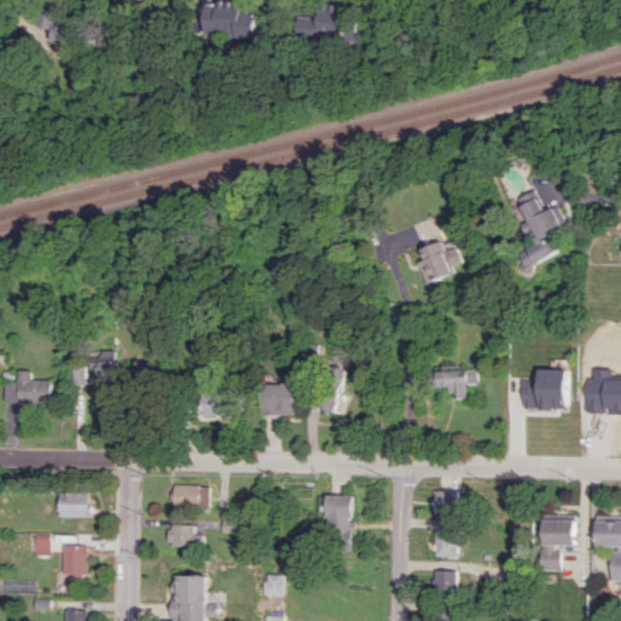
[(244,1),(215,0),(204,0),(203,35),(255,39),(257,9),(244,7),(244,1)]
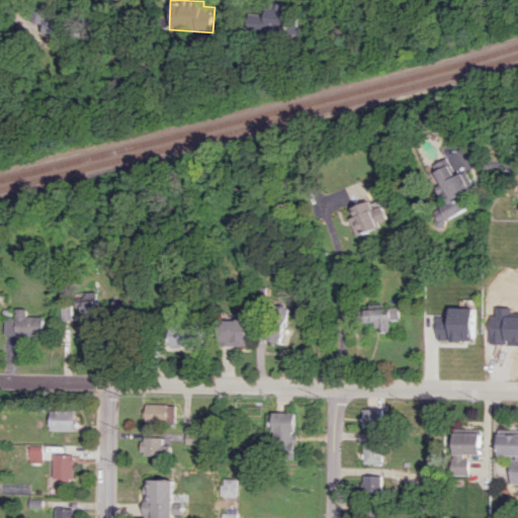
[(289,31),(290,3),(269,3),(268,14),(249,14),(249,30),(289,31)]
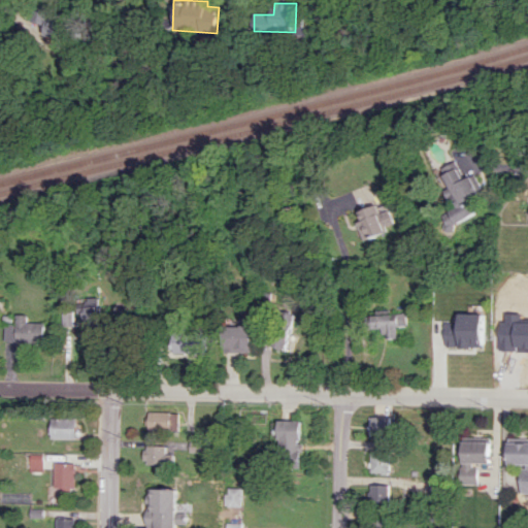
[(39,22),(46,22),(46,36),(69,36),(70,12),(39,11),(39,22)]
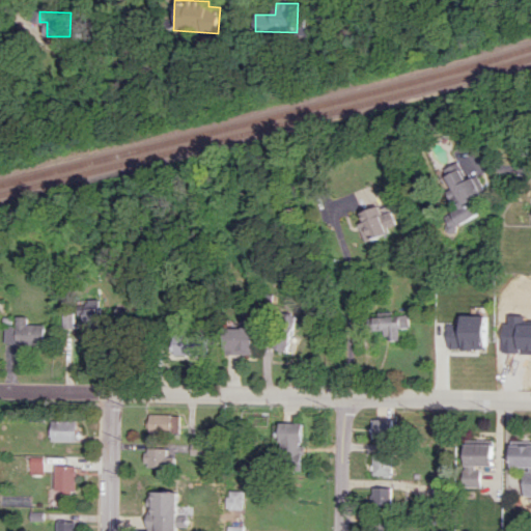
[(486,212),(471,177),(464,180),(458,167),(443,173),(458,208),(440,218),(445,230),(486,212)]
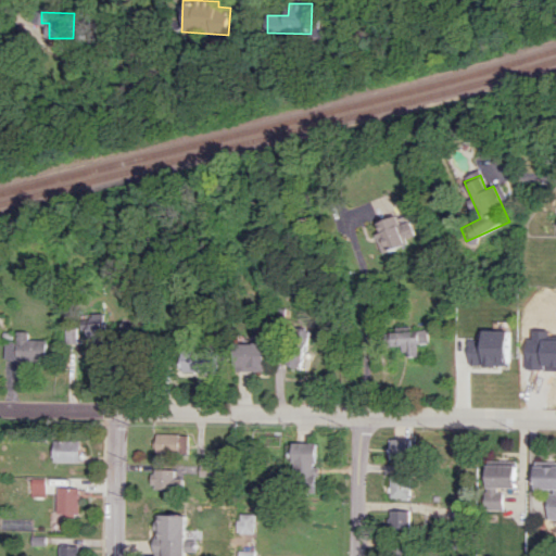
[(381,250),(416,240),(409,220),(399,224),(396,216),(377,222),(380,232),(376,234),(381,250)]
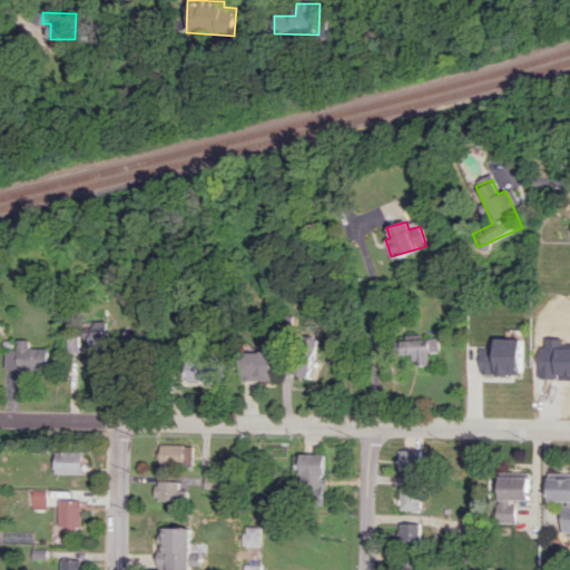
[(106,352),(105,321),(82,322),(84,353),(106,352)]
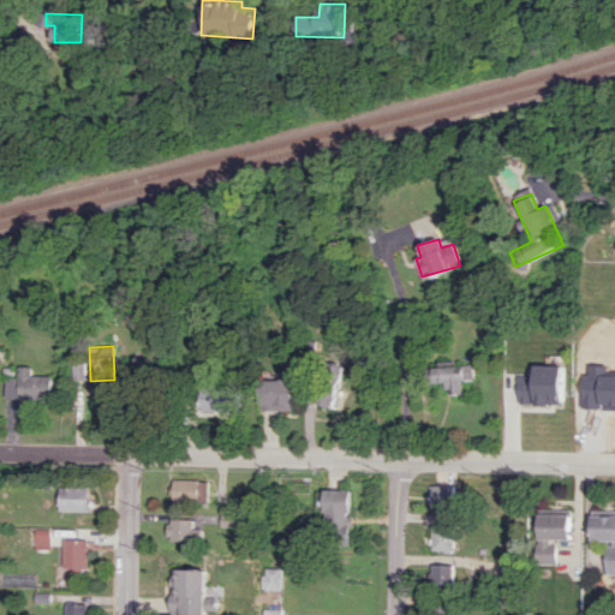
[(520,404),(562,404),(563,365),(536,364),(536,378),(520,378),(520,404)]
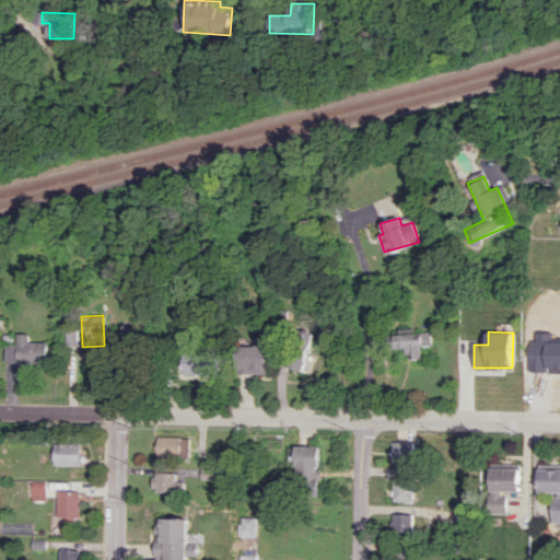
[(6,362),(47,363),(47,341),(30,341),(30,334),(18,333),(18,342),(7,341),(6,362)]
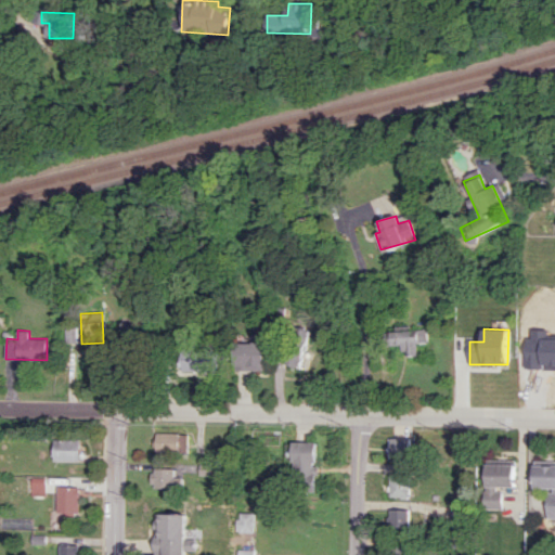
[(418,356),(418,340),(428,340),(428,330),(385,331),(385,346),(402,345),(402,356),(418,356)]
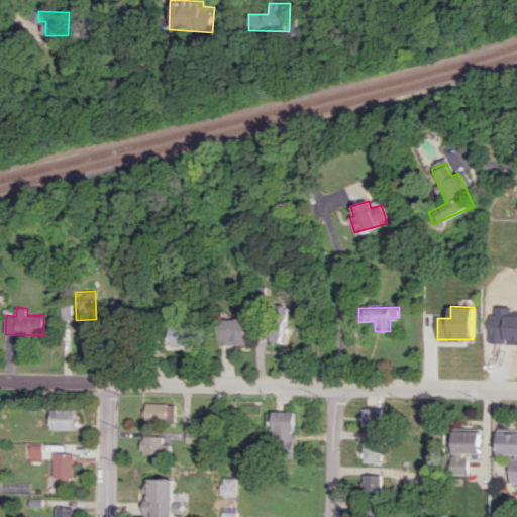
[(260,336),(277,342),(285,322),(268,315),(260,336)]
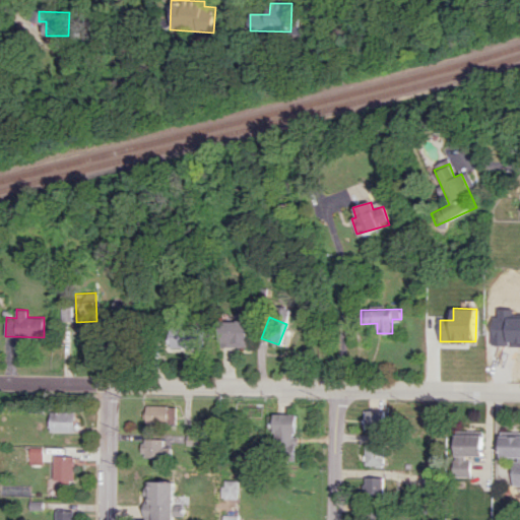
[(247,320),(224,320),(224,344),(247,344),(247,320)]
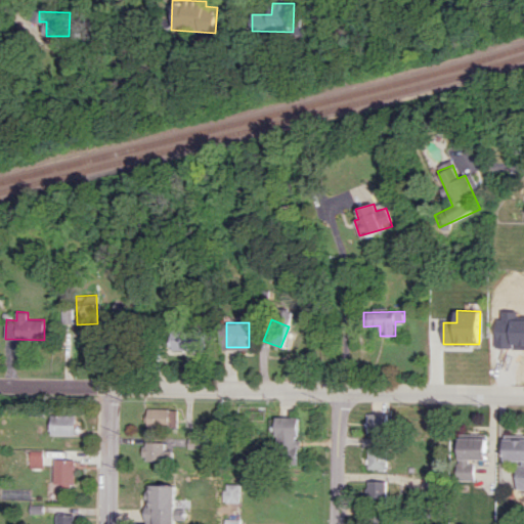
[(496,346),(511,346),(511,352),(523,352),(523,334),(505,334),(505,324),(497,324),(496,346)]
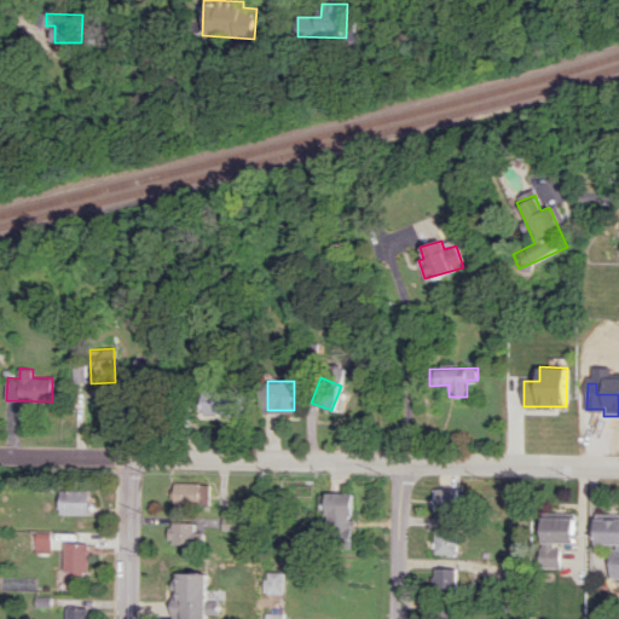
[(201,414),(239,415),(241,391),(202,389),(201,414)]
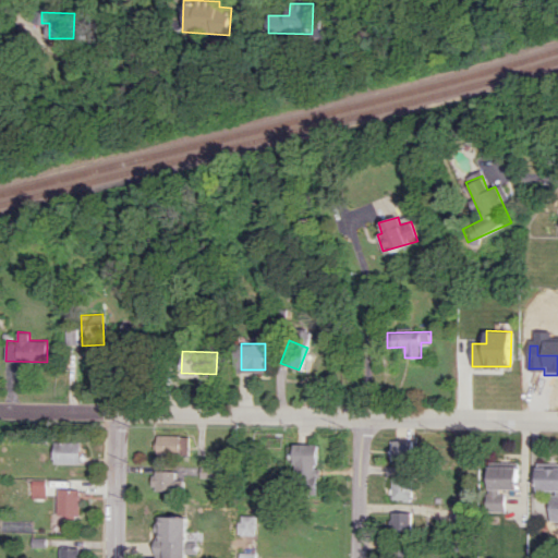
[(155,455),(189,456),(189,436),(155,435),(155,455)]
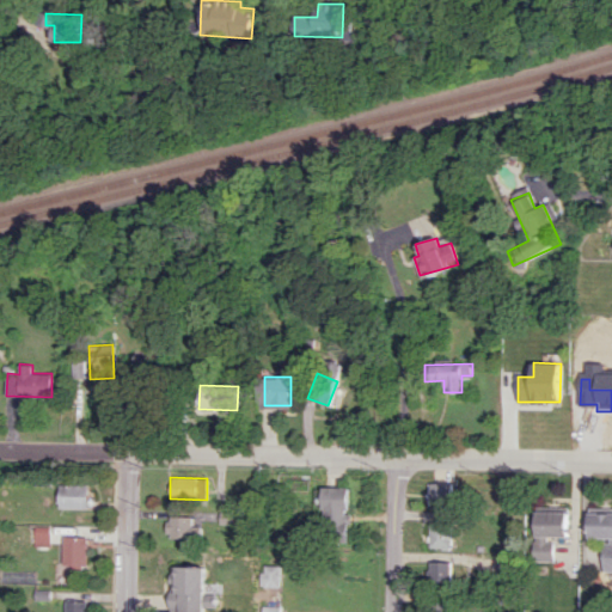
[(428,483),(428,505),(453,505),(453,483),(428,483)]
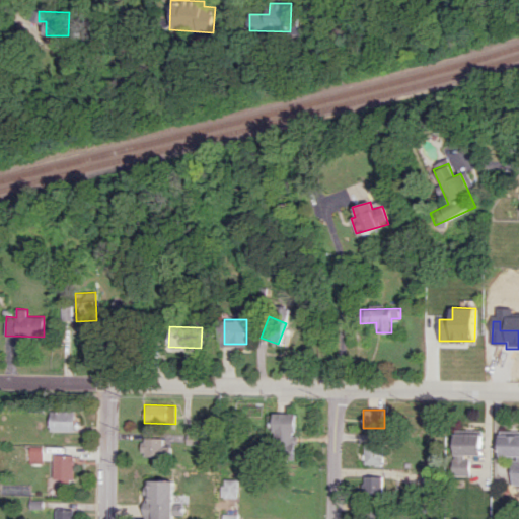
[(77,411),(51,411),(51,431),(77,431),(77,411)]
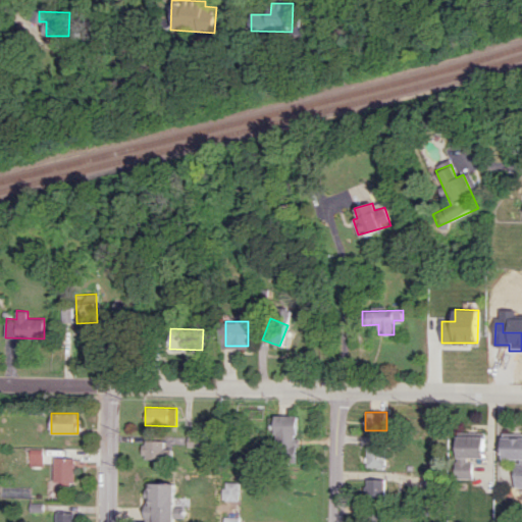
[(298,416),(275,415),(274,447),(285,447),(284,459),(297,459),(298,416)]
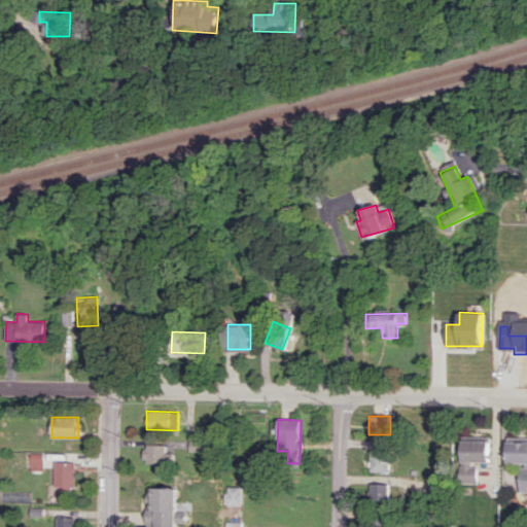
[(520,492),(526,492),(526,436),(507,437),(507,463),(520,463),(520,492)]
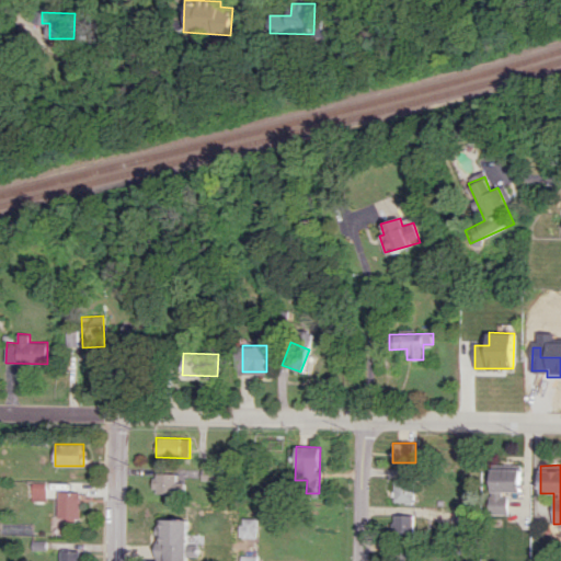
[(522,469),(491,468),(490,514),(506,514),(507,492),(522,492),(522,469)]
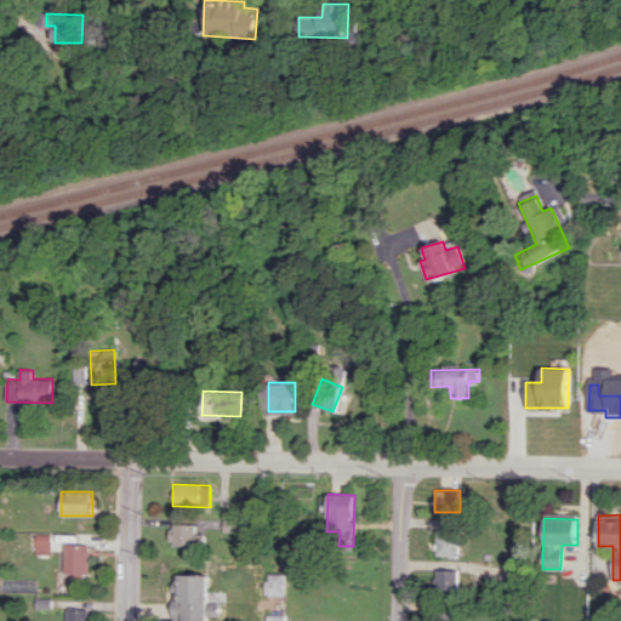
[(197,524),(170,524),(169,546),(205,547),(205,533),(197,533),(197,524)]
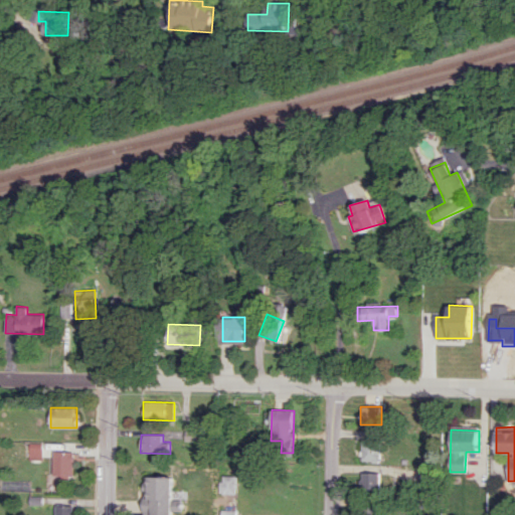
[(362,442),(362,461),(380,462),(380,442),(362,442)]
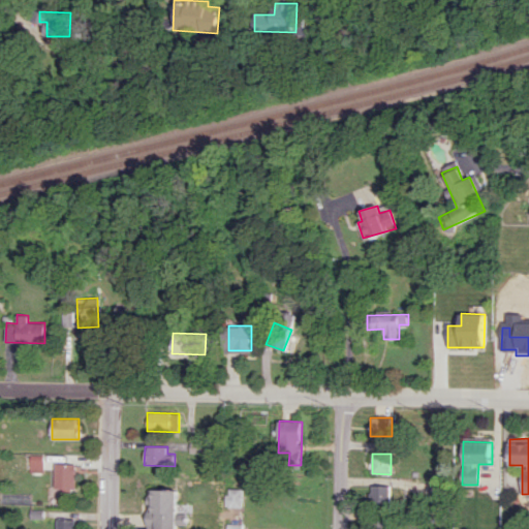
[(76,464),(56,463),(56,488),(63,488),(63,493),(75,493),(76,464)]
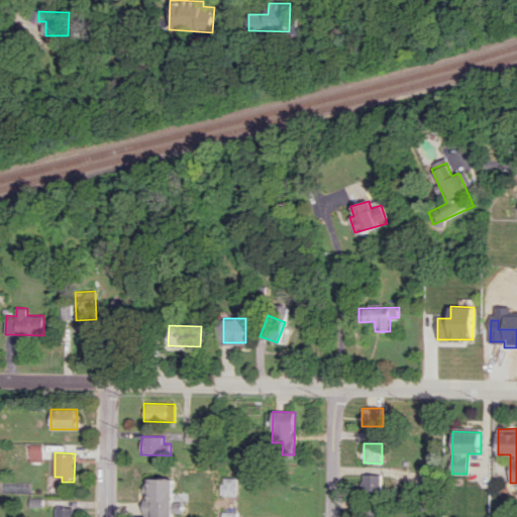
[(381,474),(364,474),(364,493),(382,493),(381,474)]
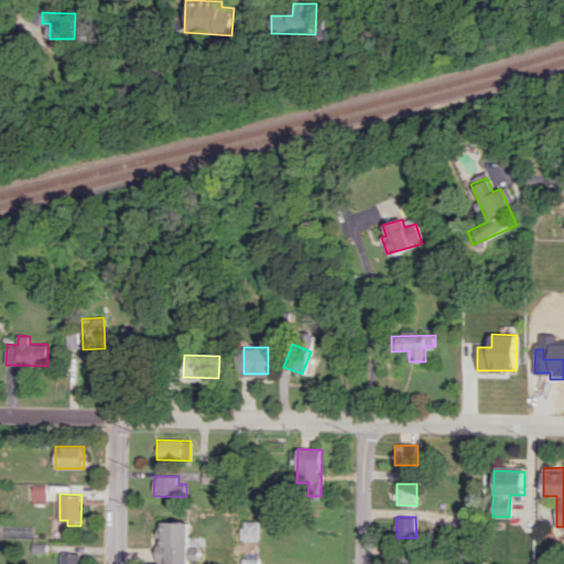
[(158,521),(158,563),(188,563),(190,522),(158,521)]
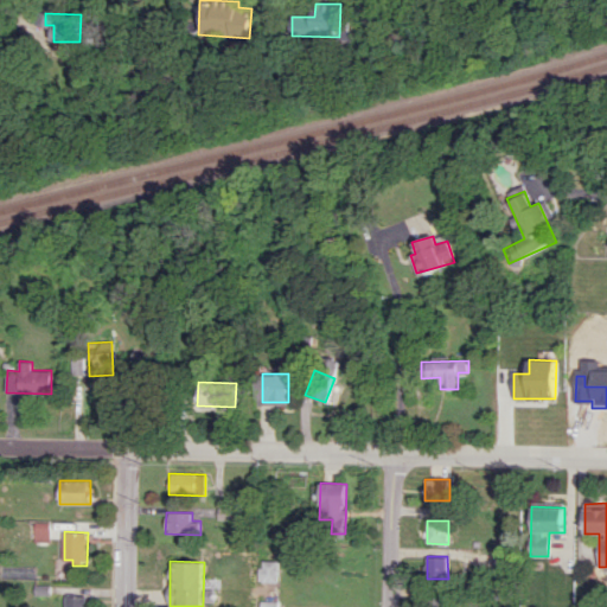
[(278,581),(278,561),(260,561),(260,581),(278,581)]
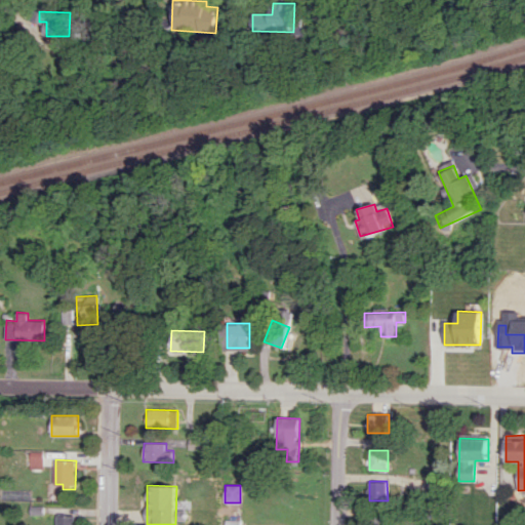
[(367,513),(367,524),(377,524),(388,524),(388,512),(367,513)]
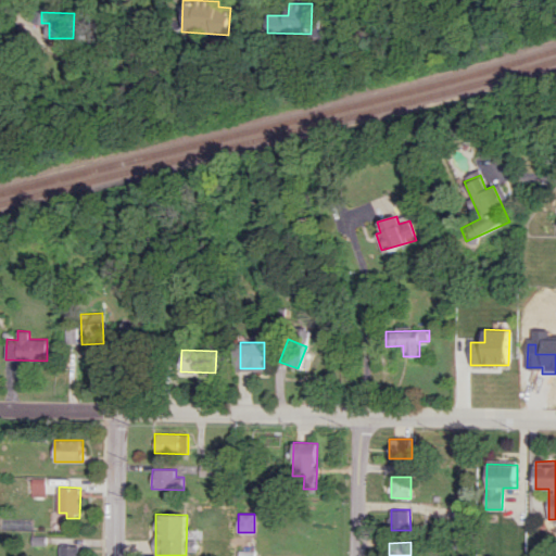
[(79,555),(80,545),(62,545),(61,555),(79,555)]
